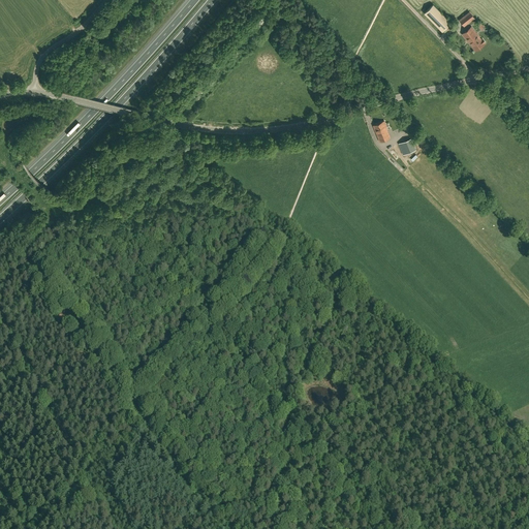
[(452,23),(433,4),(424,13),(442,31),(452,23)]
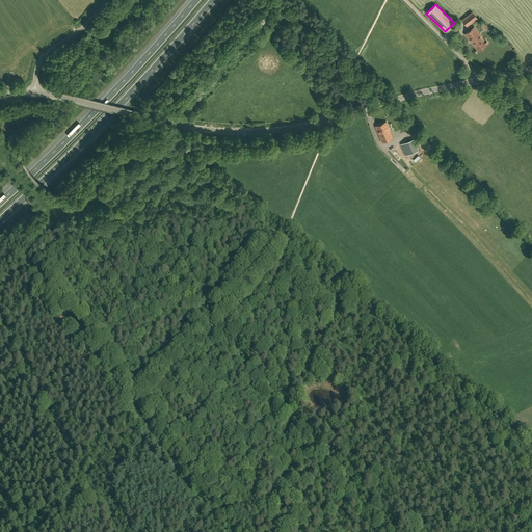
[(462,20),(467,26),(477,18),(472,12),(462,20)]
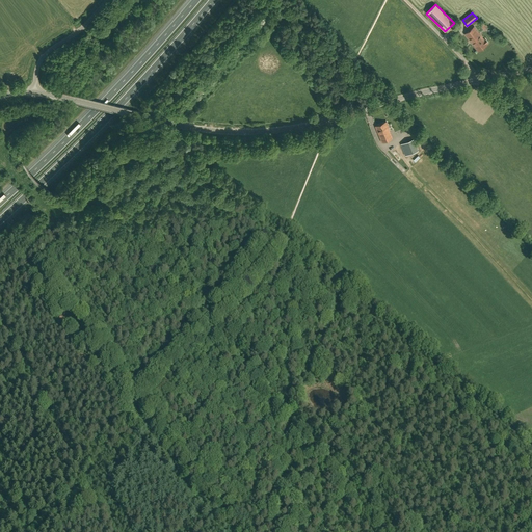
[(474,27),(466,33),(466,34),(478,50),(487,44),(486,43),(487,43),(485,40),(484,40),(474,27)]
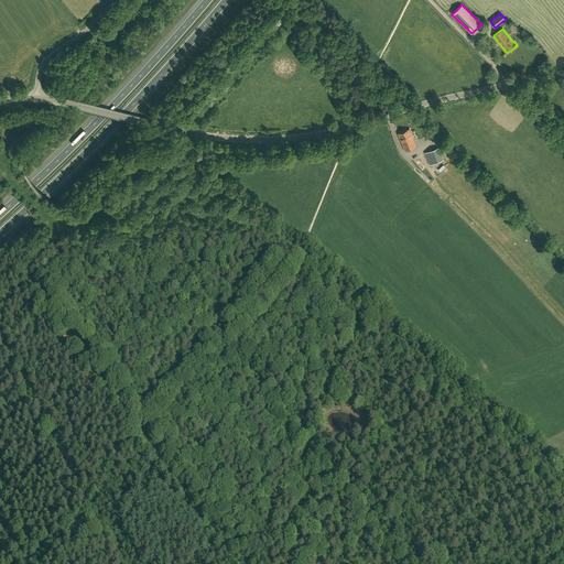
[(409,130),(398,134),(405,151),(415,147),(410,133),(411,133),(411,132),(410,130),(410,129),(409,130)]
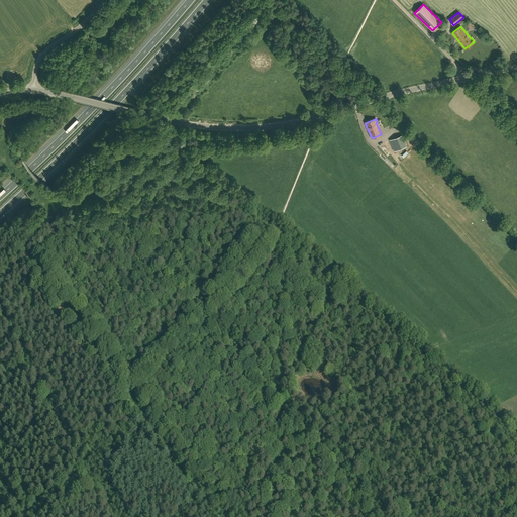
[(404,146),(401,135),(388,139),(392,150),(404,146)]
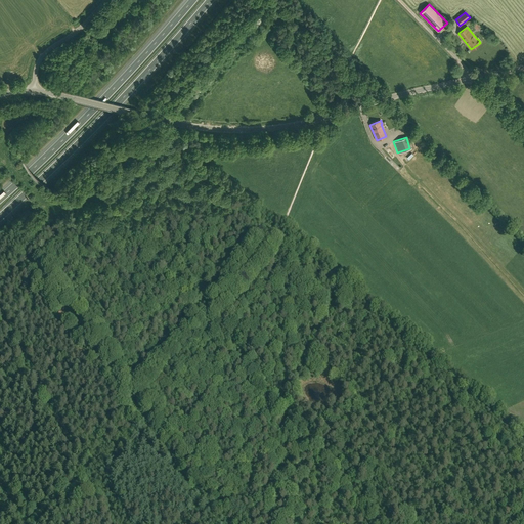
All buildings are outlined.
